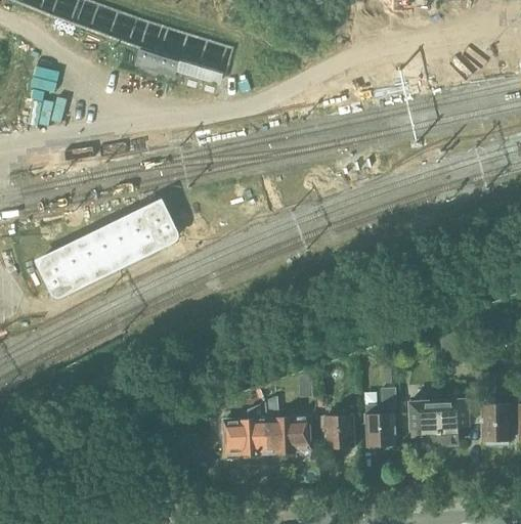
[(160,200),(33,261),(49,294),(51,296),(53,298),(55,298),(57,298),(60,297),(173,243),(175,241),(176,237),(167,217),(168,216),(160,200)]
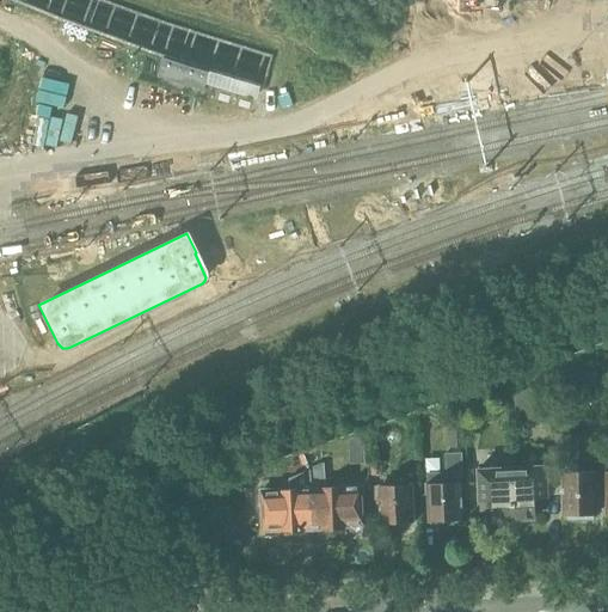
[(547,380),(546,381),(542,373),(520,383),(522,391),(511,395),(514,423),(551,420),(547,380)]
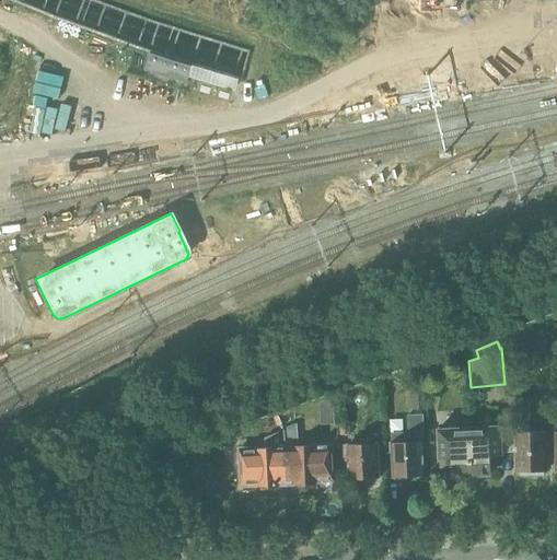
[(421,382),(410,382),(408,382),(409,410),(422,410),(421,388),(421,382)]
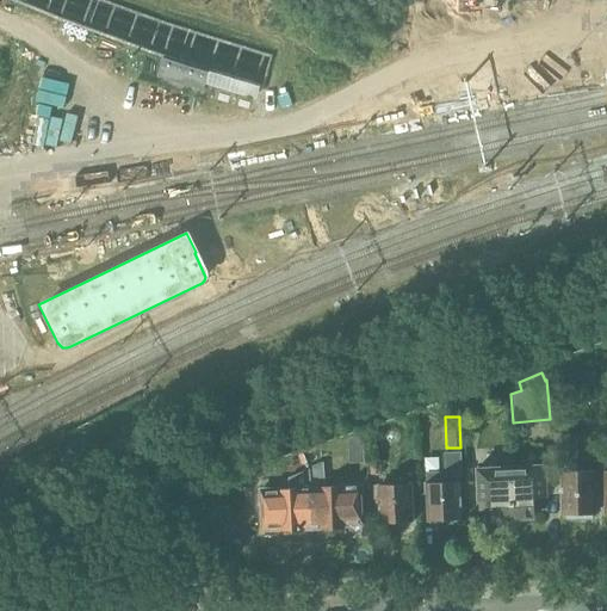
[(575,434),(559,434),(561,516),(573,516),(573,519),(588,519),(588,516),(590,516),(590,471),(576,471),(575,434)]
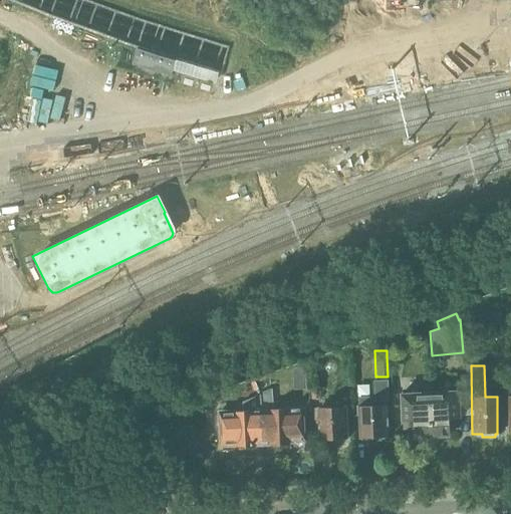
[(304,380),(303,368),(291,368),(291,380),(304,380)]
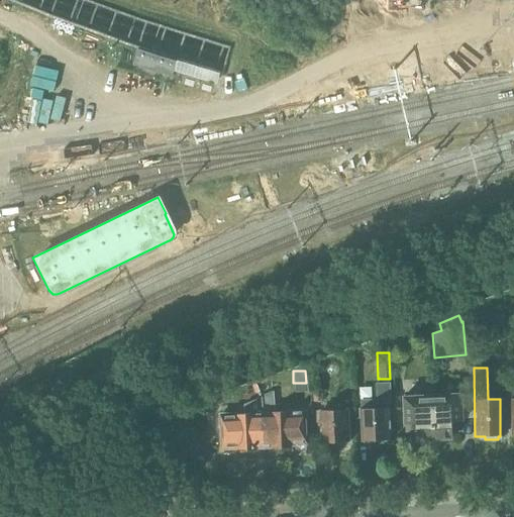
[(358,409),(360,409),(361,441),(387,440),(386,416),(386,402),(389,402),(388,383),(374,384),(375,400),(358,401),(358,409)]
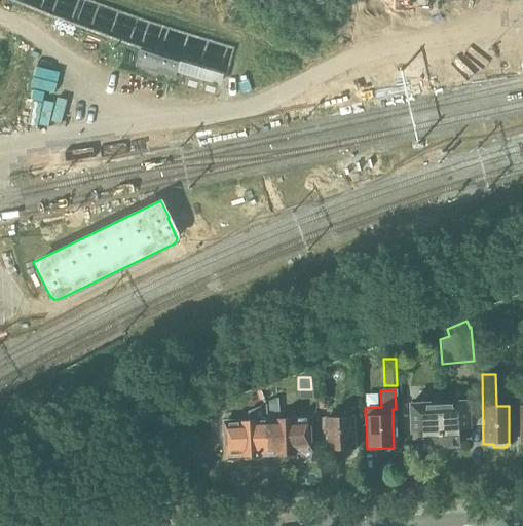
[(255,408),(252,401),(251,398),(234,405),(238,415),(243,414),(243,422),(225,422),(226,442),(230,441),(231,454),(240,454),(240,457),(267,456),(265,404),(264,404),(255,408)]
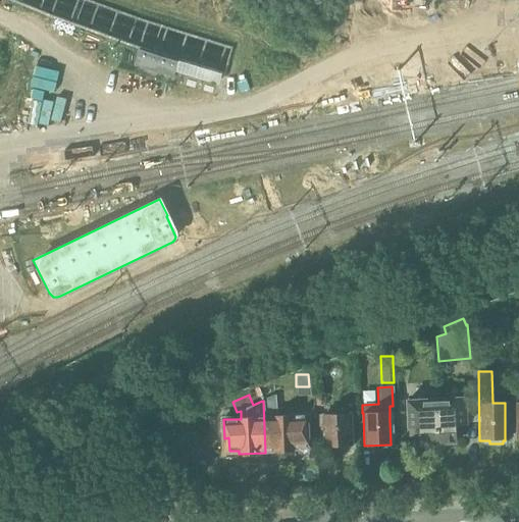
[(313,395),(314,406),(323,405),(323,395),(313,395)]
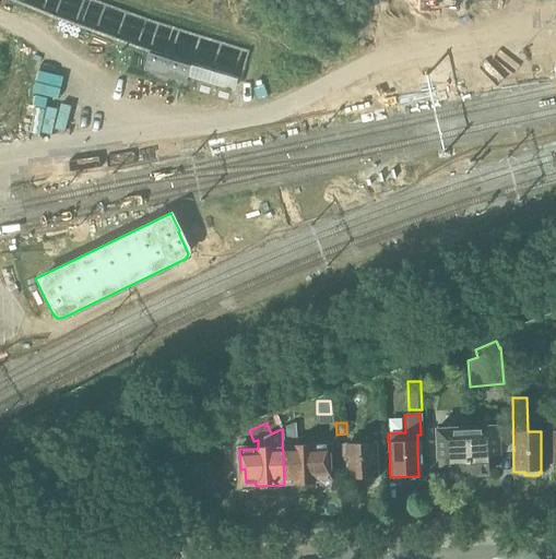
[(281,429),(282,429),(284,485),(314,484),(314,480),(330,480),(329,445),(295,447),(293,424),(281,428),(281,429)]
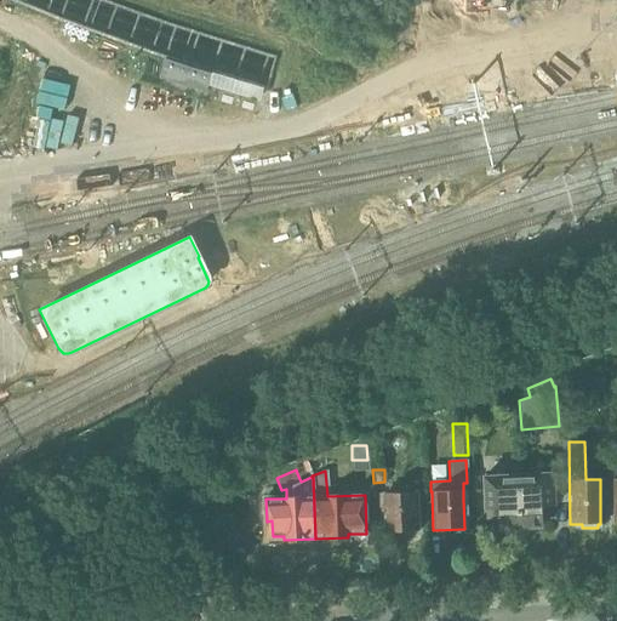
[(552,474),(515,476),(519,530),(542,529),(541,506),(553,505),(552,474)]
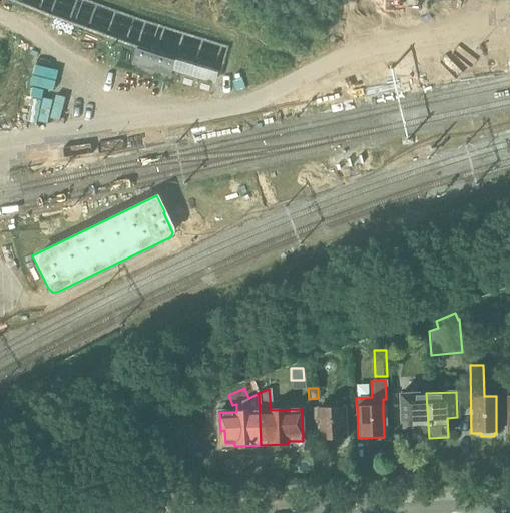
[(426,393),(398,394),(399,420),(409,420),(410,439),(429,438),(426,393)]
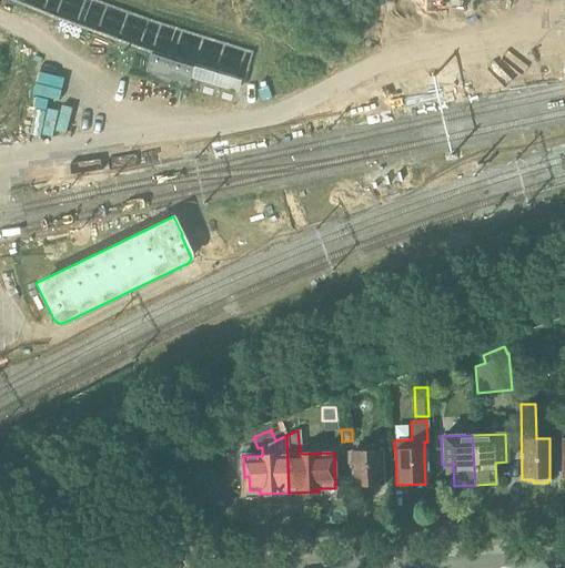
[(380,486),(379,449),(351,452),(352,488),(380,486)]
